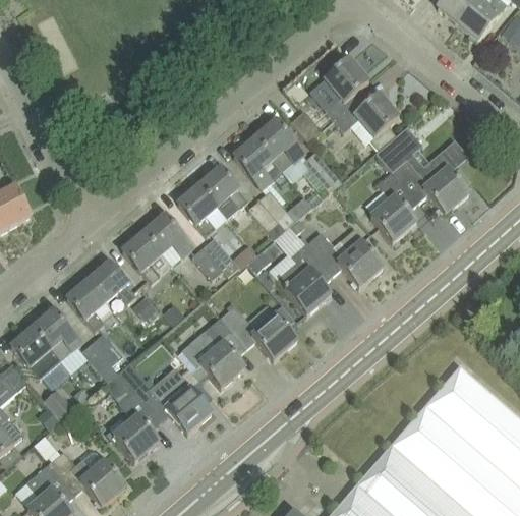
[(443,0),(437,7),(456,23),(475,0),(443,0)]
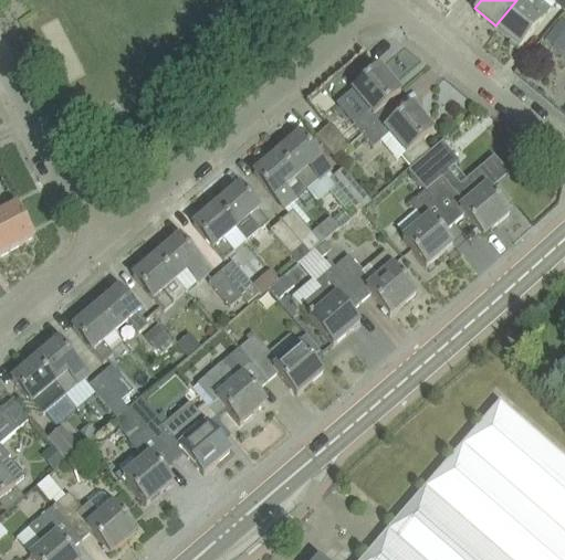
[(516,0),(495,25),(519,44),(551,6),(544,0),(516,0)]
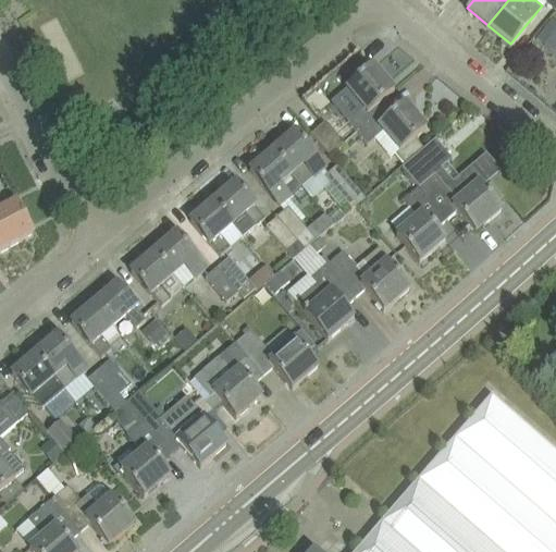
[(555,20),(550,15),(540,27),(555,40),(555,20)]
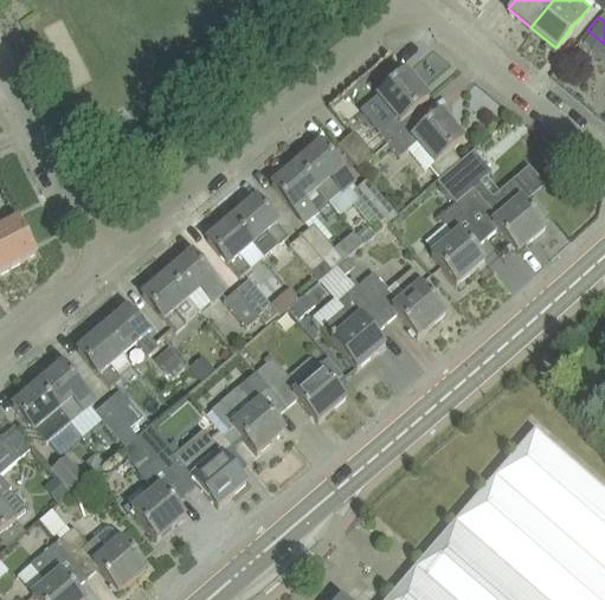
[(419,101),(420,102),(429,95),(405,68),(377,92),(394,114),(378,129),(387,141),(404,127),(398,118),(419,101)]
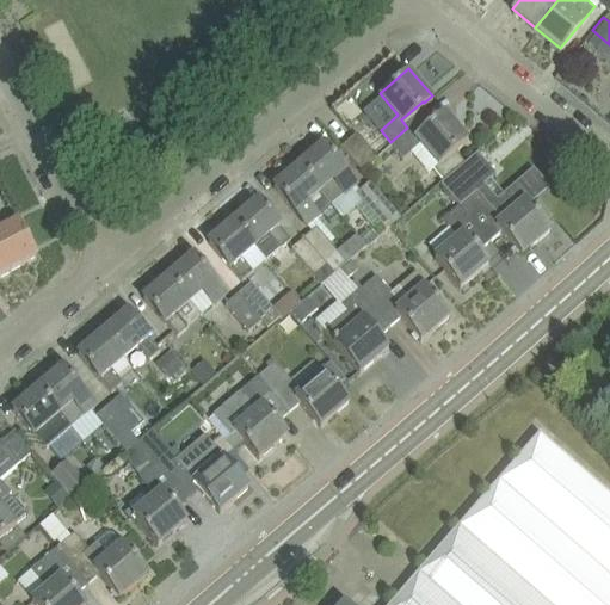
[(433,164),(433,165),(444,176),(464,159),(455,148),(467,137),(444,110),(436,117),(424,103),(423,102),(401,119),(407,128),(390,142),(402,155),(417,141),(435,162),(433,164)]
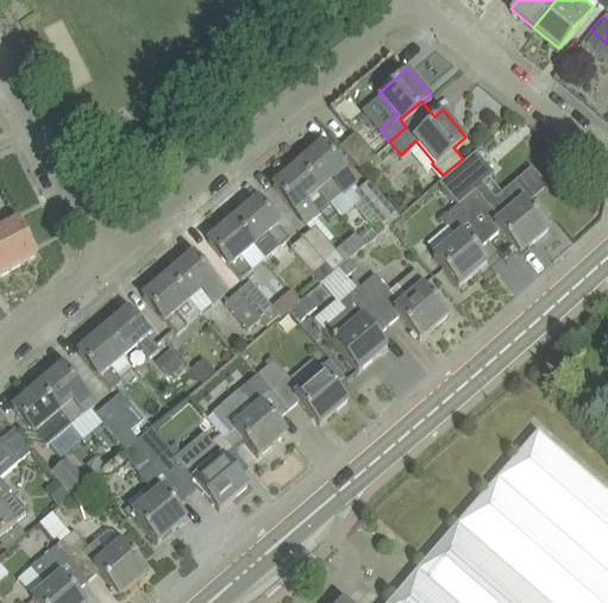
[(376,154),(355,129),(338,143),(359,168),(376,154)]
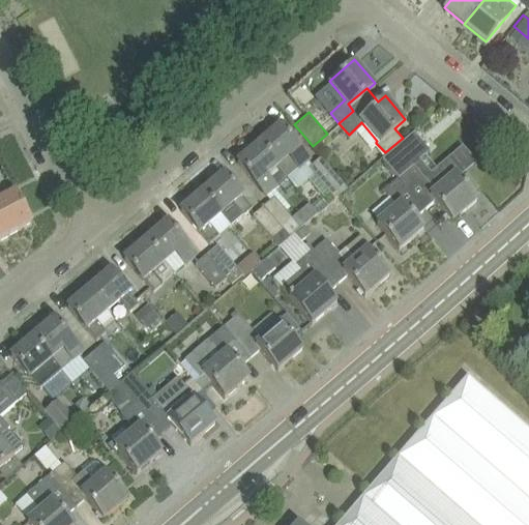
[(307,165),(303,159),(307,155),(293,139),(280,122),(259,141),(287,173),(296,185),(313,171),(307,165)]
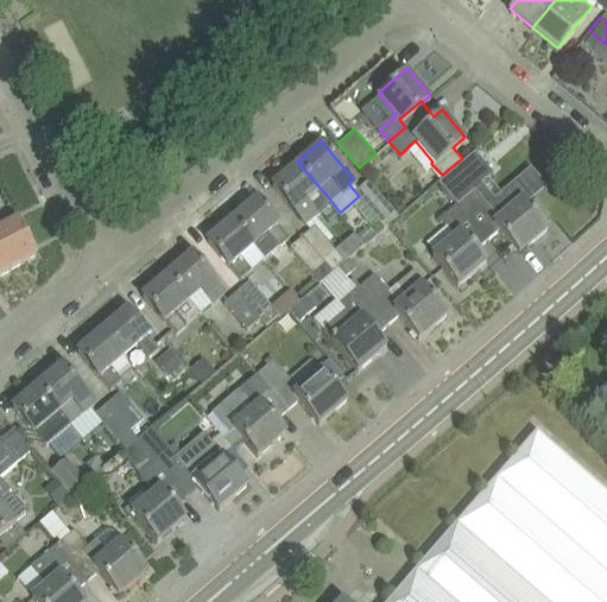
[(547,226),(524,200),(530,195),(516,177),(487,201),(474,185),(492,170),(474,149),(462,158),(442,175),(437,178),(456,200),(487,236),(498,227),(518,251),(547,226)]
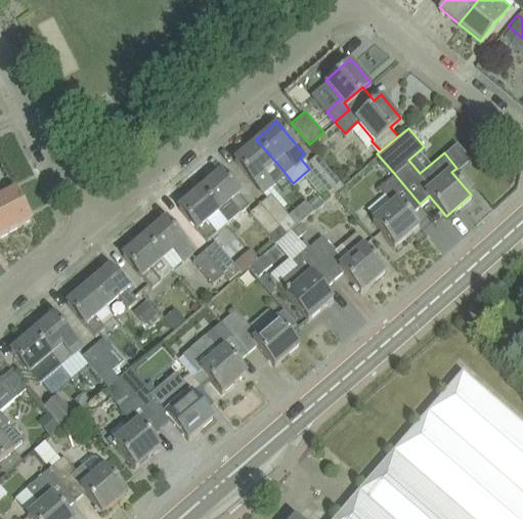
[(261,189),(272,180),(284,171),(256,139),(234,158),(248,173),(261,189)]
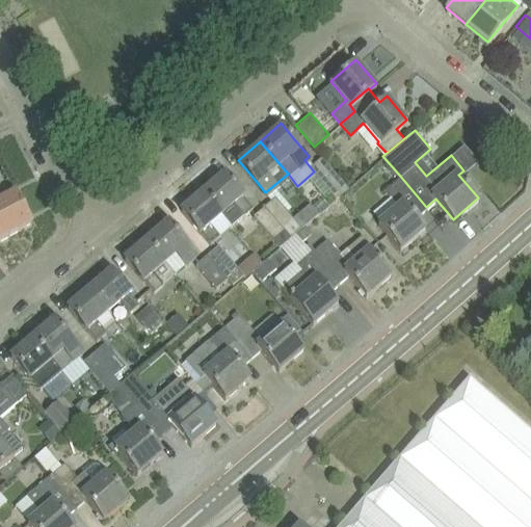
[(314,172),(316,174),(330,191),(335,196),(347,186),(321,155),(309,165),(314,172)]
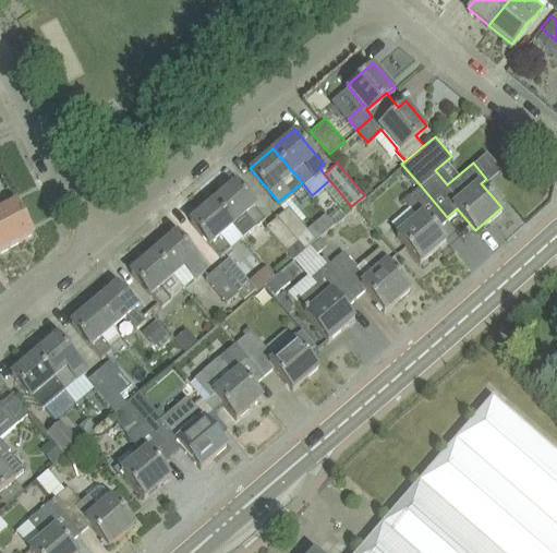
[(235,180),(213,199),(232,220),(244,211),(254,223),(264,215),(250,196),(235,180)]
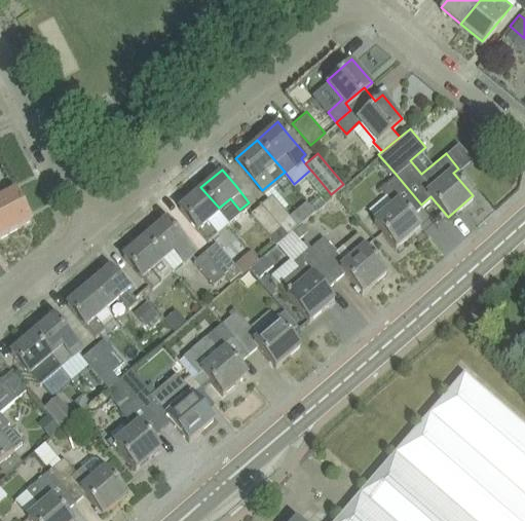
[(380,185),(394,200),(377,216),(373,218),(396,245),(420,223),(411,213),(421,205),(395,173),(380,185)]
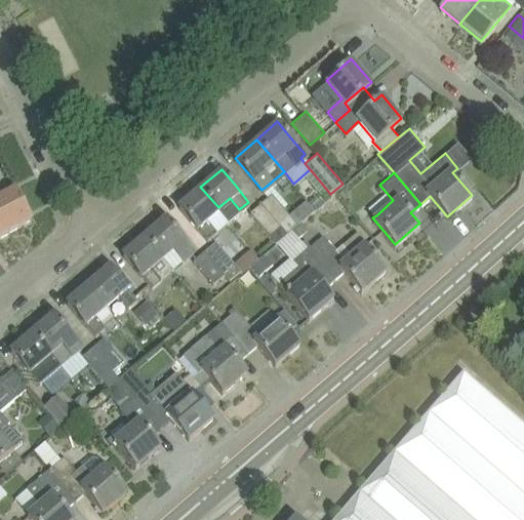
[(0,212),(9,230),(31,218),(15,187),(0,195),(0,212)]
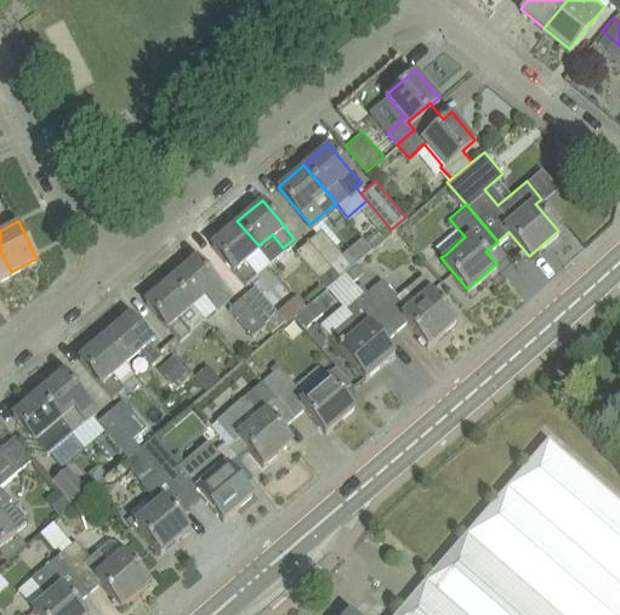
[(244,256),(259,245),(237,221),(211,243),(227,261),(244,282),(256,271),(244,256)]
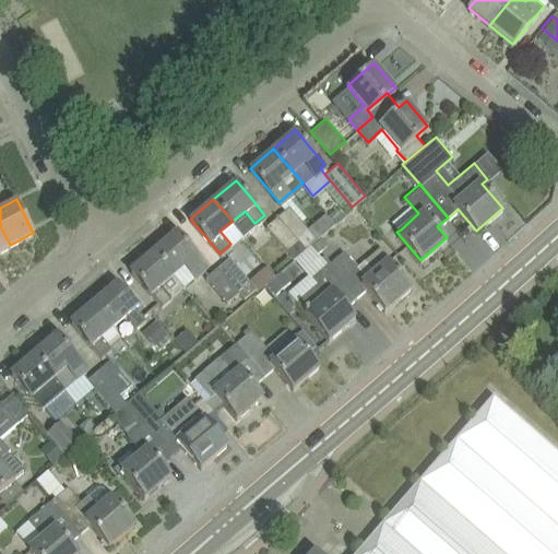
[(288,204),(277,213),(306,246),(316,237),(288,204)]
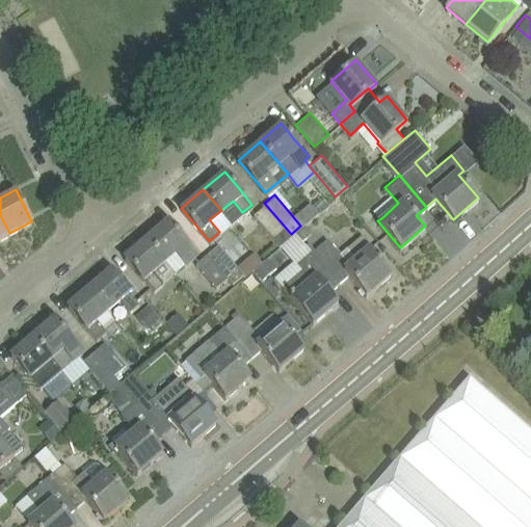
[(291,234),(264,203),(253,213),(279,244),(291,234)]
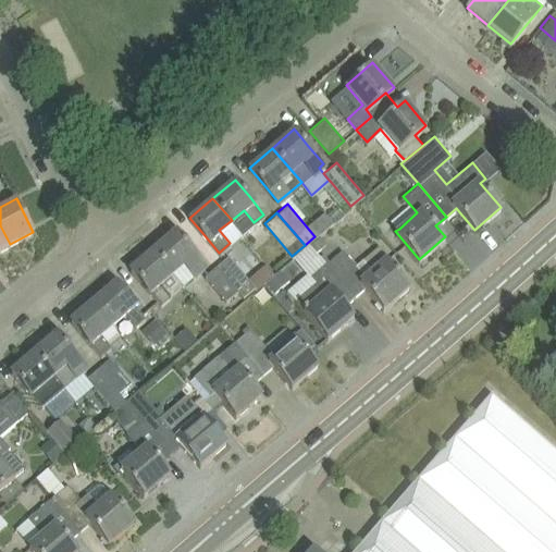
[(0,248),(10,244),(0,225),(0,248)]
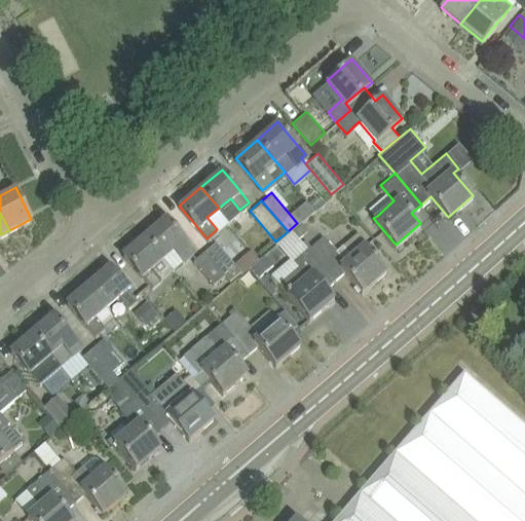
[(163,258),(174,250),(182,260),(193,250),(179,233),(165,218),(145,235),(163,258)]
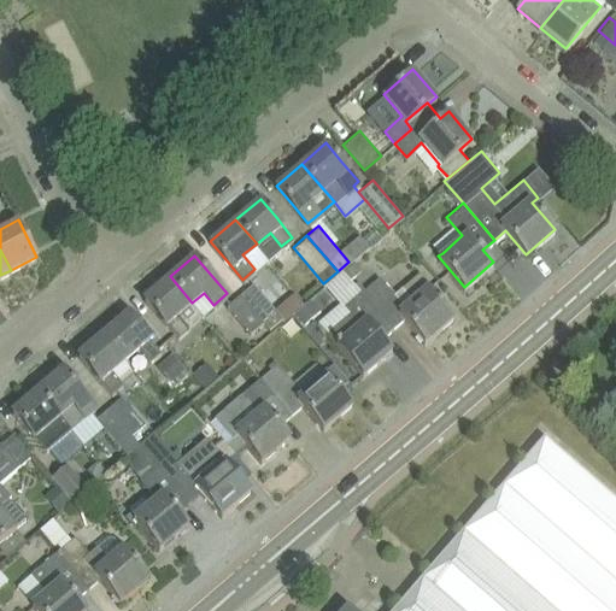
[(355,259),(344,269),(350,276),(361,266),(355,259)]
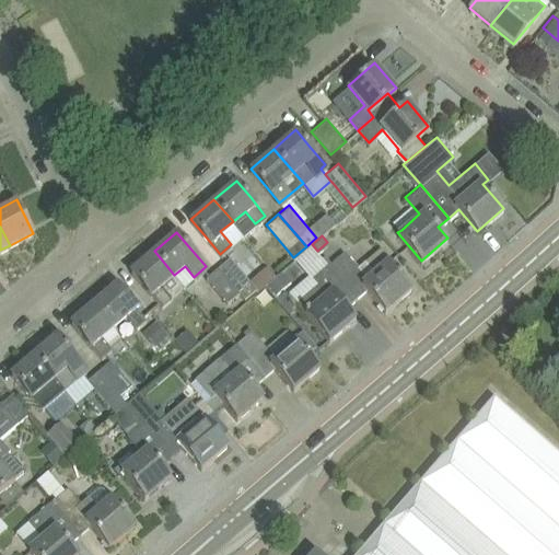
[(367,276),(358,265),(344,249),(327,263),(357,297),(367,288),(385,310),(411,287),(389,262),(393,258),(381,245),(365,258),(374,269),(367,276)]
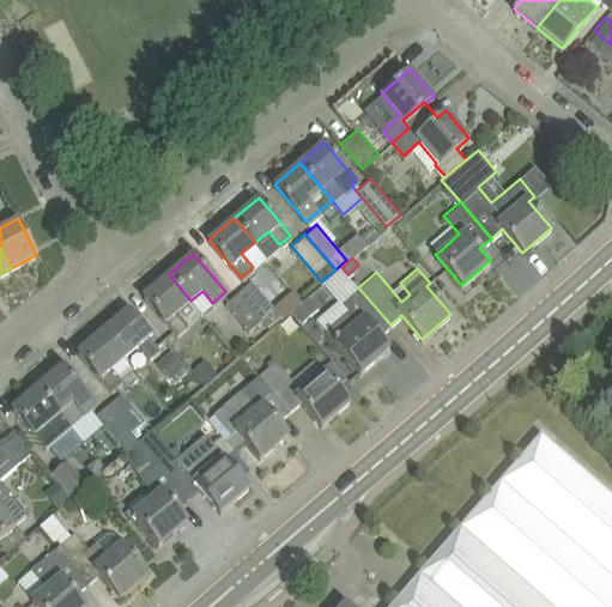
[(175,333),(187,323),(177,311),(191,301),(169,274),(144,296),(159,314),(175,333)]
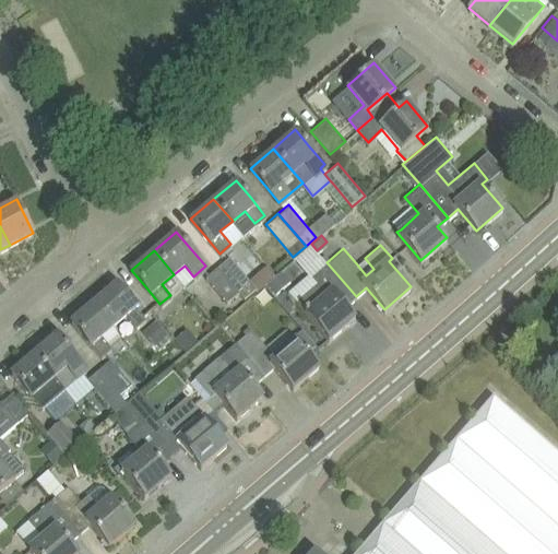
[(327,262),(320,254),(312,260),(320,269),(311,277),(317,283),(297,299),(306,309),(305,310),(329,339),(355,316),(345,305),(356,296),(327,262)]
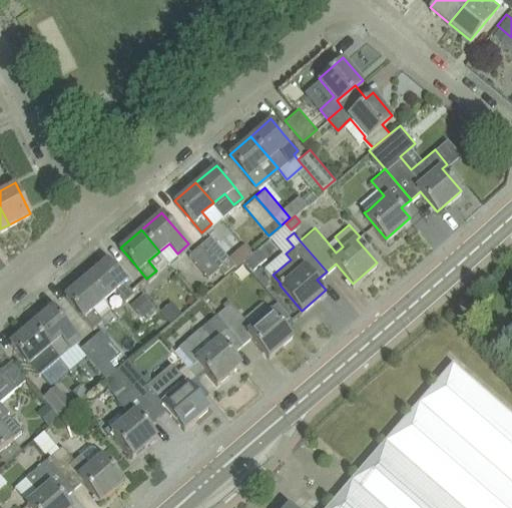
[(209,234),(200,242),(224,272),(234,264),(209,234)]
